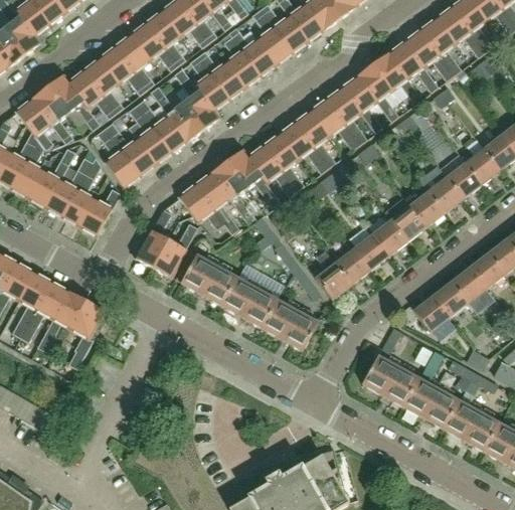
[(38,42),(33,35),(14,11),(13,11),(4,0),(0,0),(0,6),(11,21),(3,28),(23,54),(38,42)]
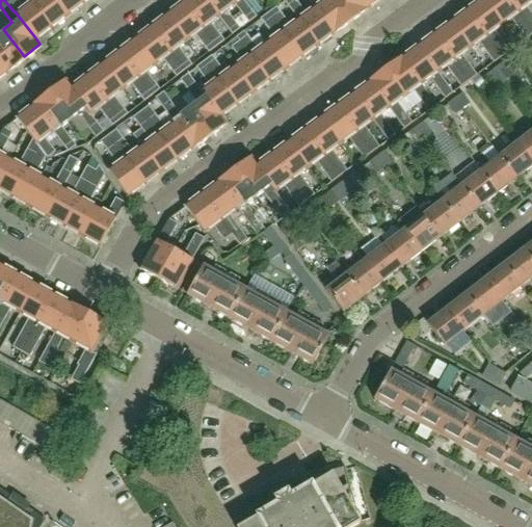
[(50,24),(31,0),(20,0),(24,4),(15,11),(34,36),(50,24)]
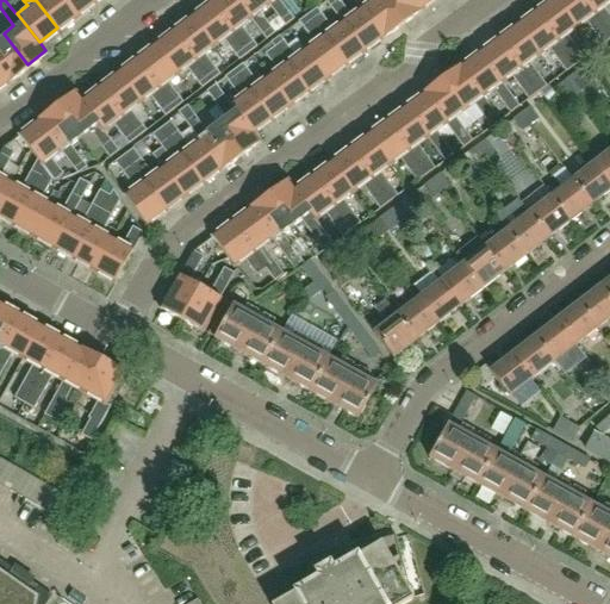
[(75,13),(64,0),(36,0),(57,27),(75,13)]
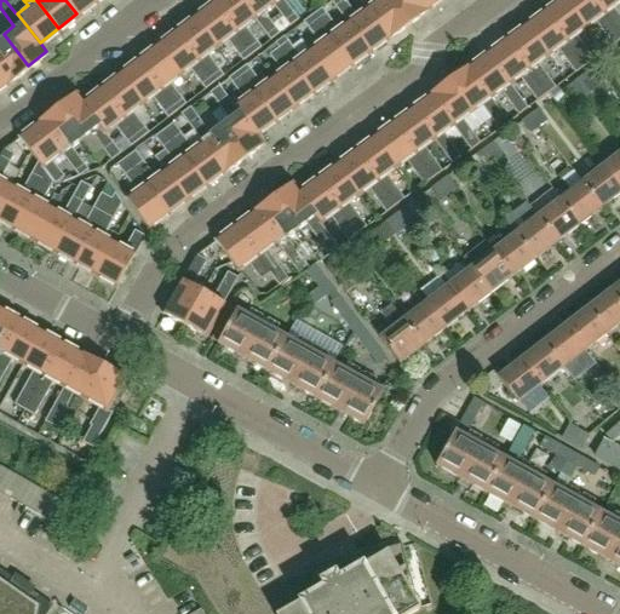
[(65,0),(76,13),(95,0),(65,0)]
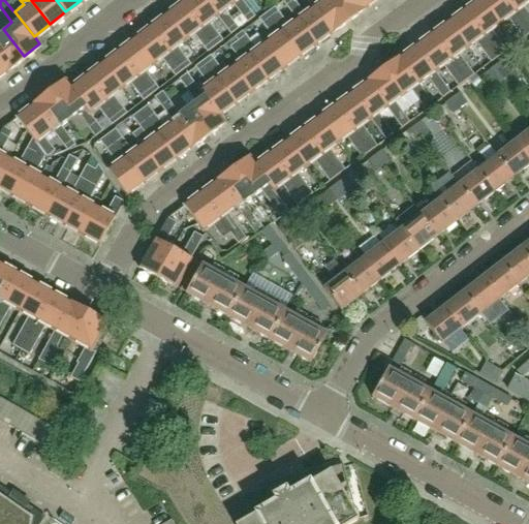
[(214,42),(182,0),(180,0),(165,10),(185,36),(194,29),(208,48),(214,42)]
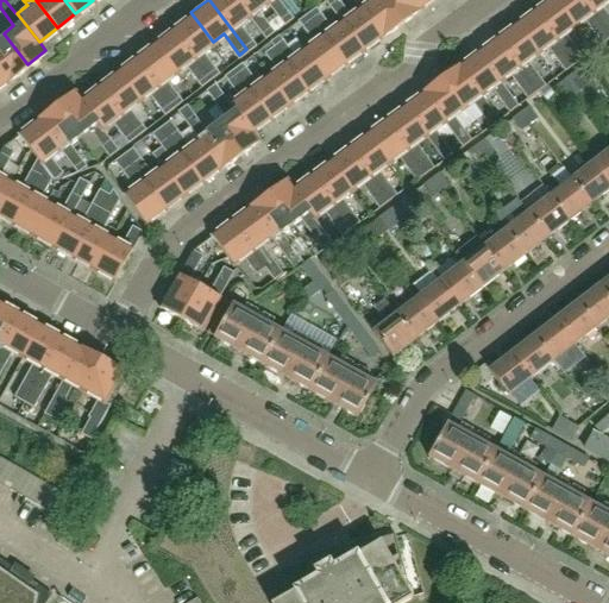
[(250,14),(238,0),(209,0),(246,49),(256,43),(239,22),(250,14)]
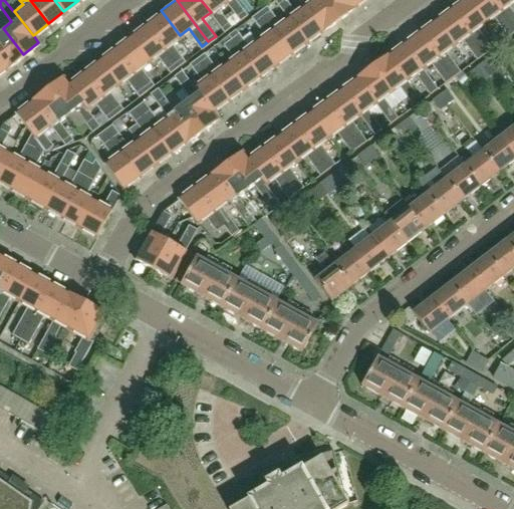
[(201,0),(211,12),(224,29),(231,23),(218,7),(226,1),(226,0),(201,0)]
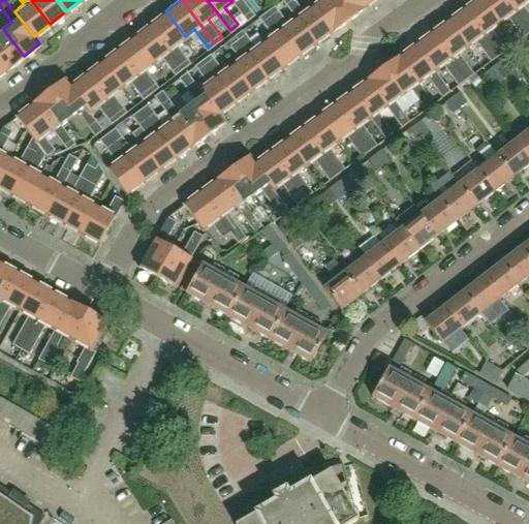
[(232,0),(232,1),(246,19),(253,13),(244,0),(232,0)]
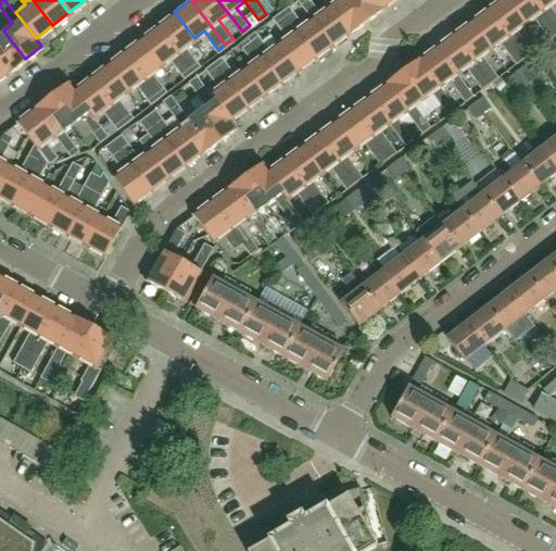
[(349,32),(328,3),(318,11),(310,0),(299,0),(311,16),(331,44),(348,32),(348,33),(349,32)]
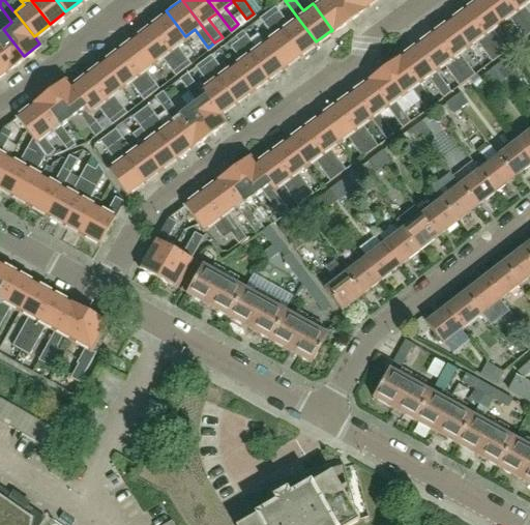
[(349,19),(335,0),(311,0),(313,3),(332,30),(349,19)]
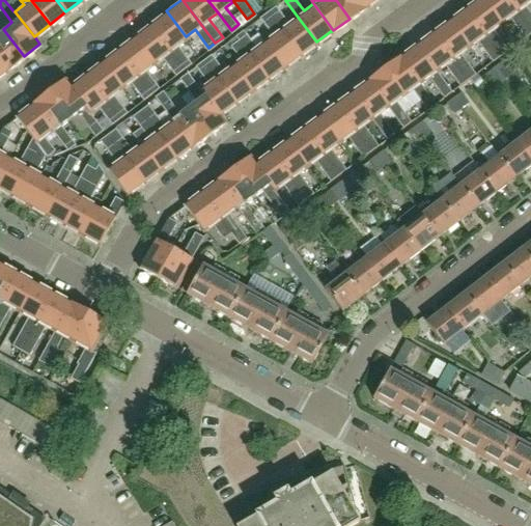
[(365,5),(361,0),(336,0),(350,19),(366,6),(365,5)]
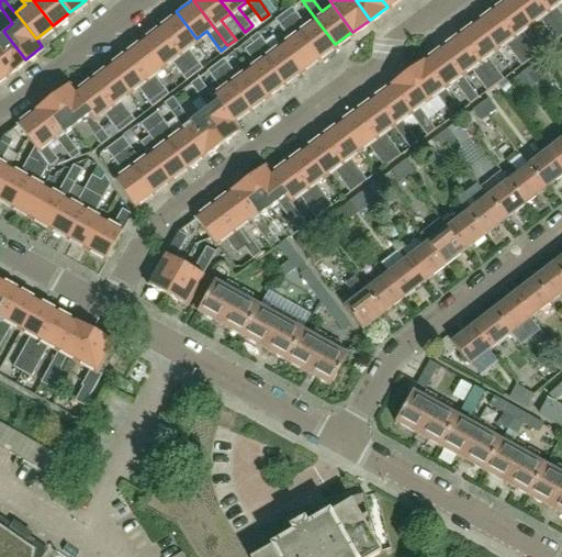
[(529,22),(514,0),(501,0),(492,7),(529,56),(536,52),(519,29),(529,22)]
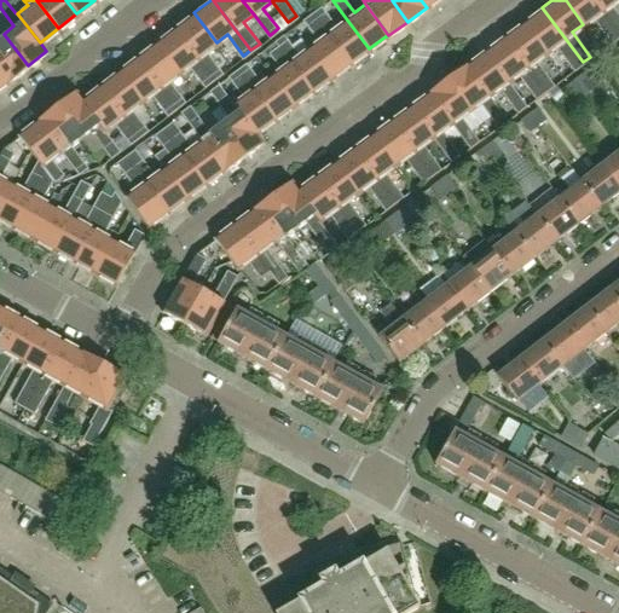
[(618,35),(618,33),(595,0),(566,0),(583,24),(594,16),(612,41),(618,35)]
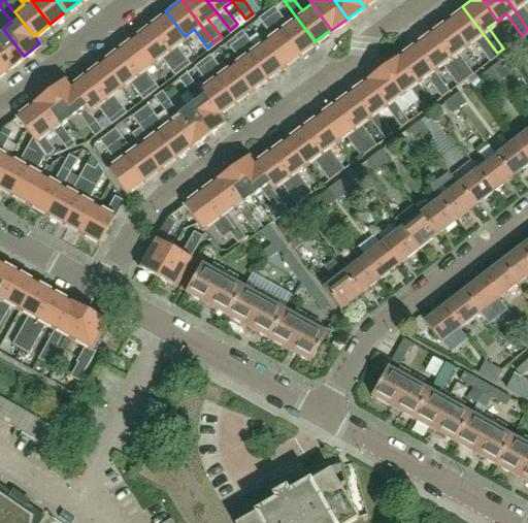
[(507,0),(527,28),(527,13),(521,4),(525,0),(507,0)]
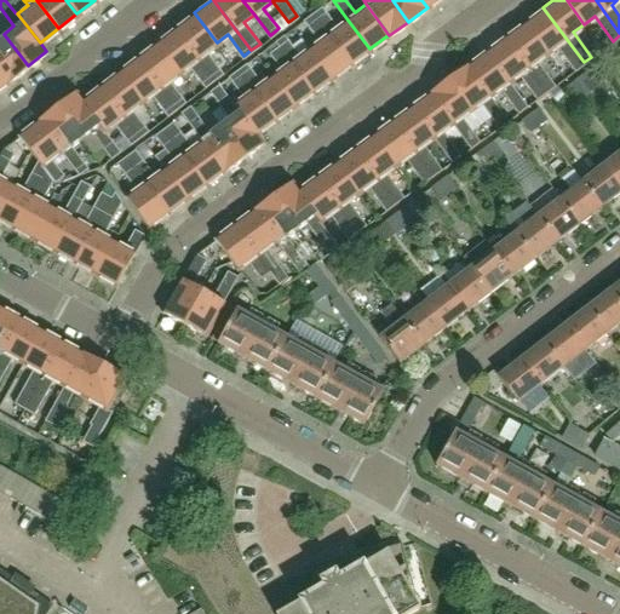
[(369,49),(346,18),(336,26),(321,5),(313,11),(350,62),(369,49)]
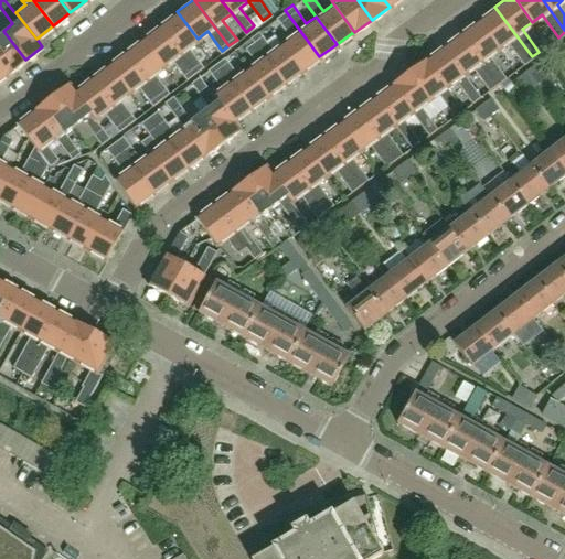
[(532,56),(494,7),(477,19),(498,47),(508,41),(523,63),(532,56)]
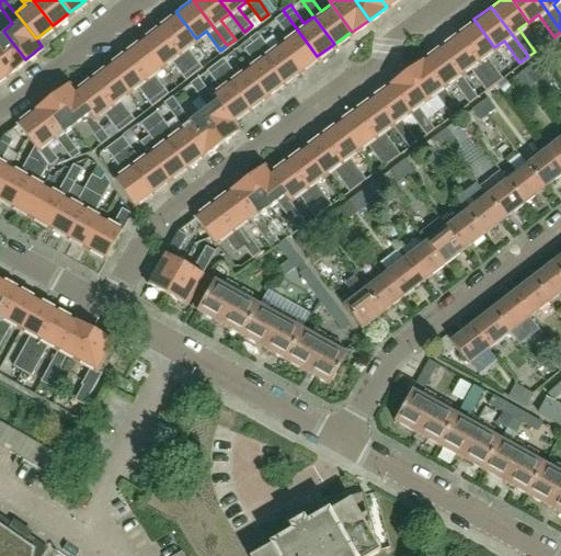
[(317,56),(283,10),(275,15),(289,34),(279,42),(300,69),(317,56)]
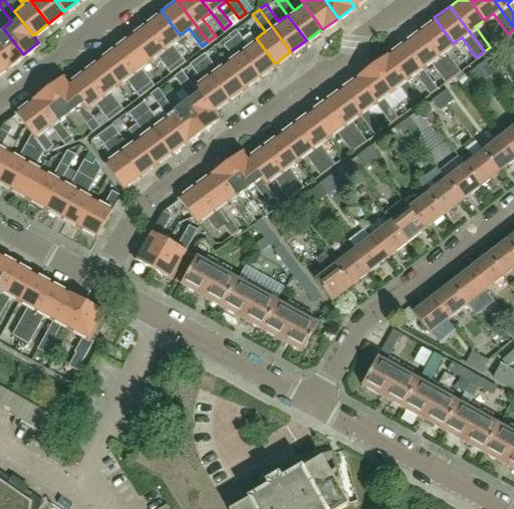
[(180,35),(161,10),(145,22),(177,64),(184,59),(171,42),(180,35)]
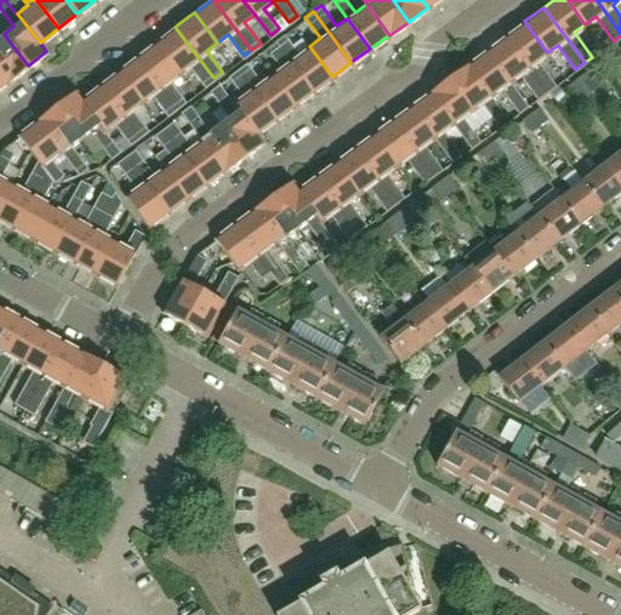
[(550,87),(554,84),(536,60),(547,52),(524,21),(506,35),(546,90),(550,87)]
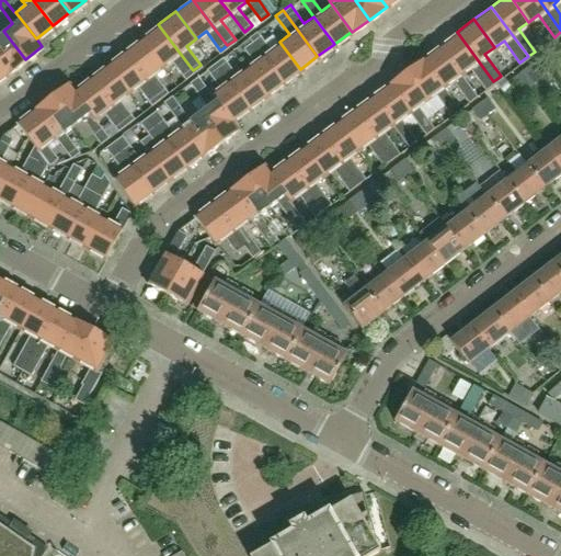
[(193,70),(158,24),(141,37),(162,65),(172,57),(186,76),(193,70)]
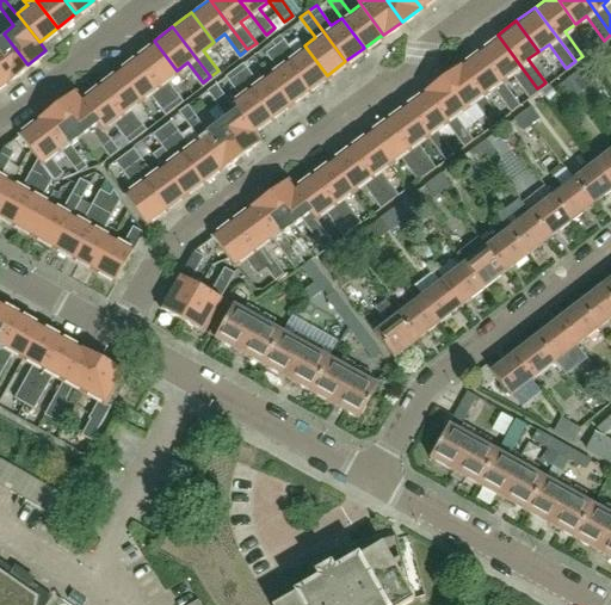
[(327,75),(304,45),(294,54),(278,32),(271,38),(275,43),(308,88),(327,75)]
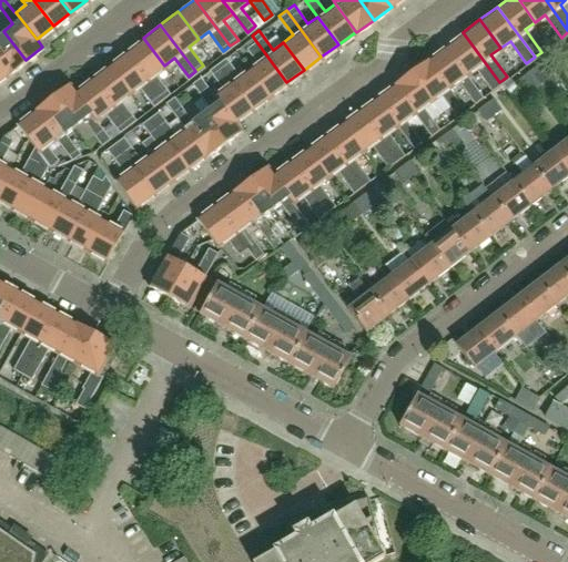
[(26,60),(3,31),(0,32),(0,64),(7,73),(8,74),(26,60)]
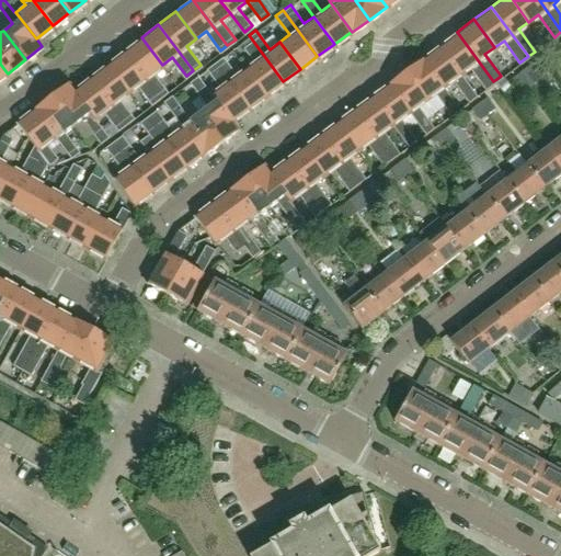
[(493,81),(457,32),(439,44),(460,72),(470,65),(485,87),(493,81)]
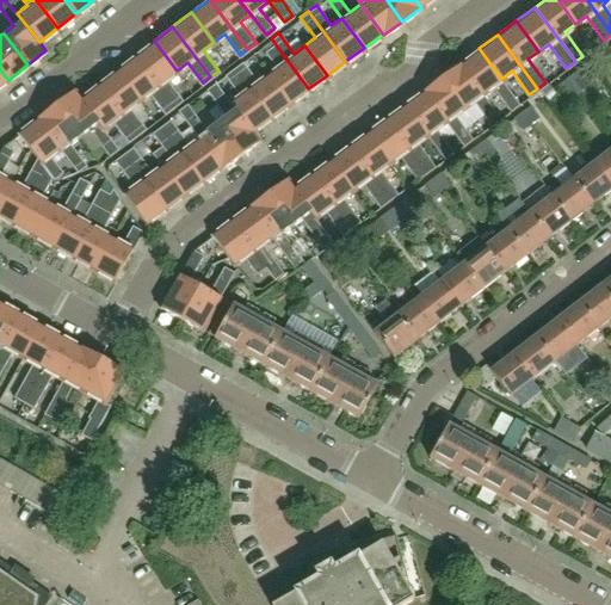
[(177,71),(154,41),(135,55),(174,105),(181,99),(166,79),(177,71)]
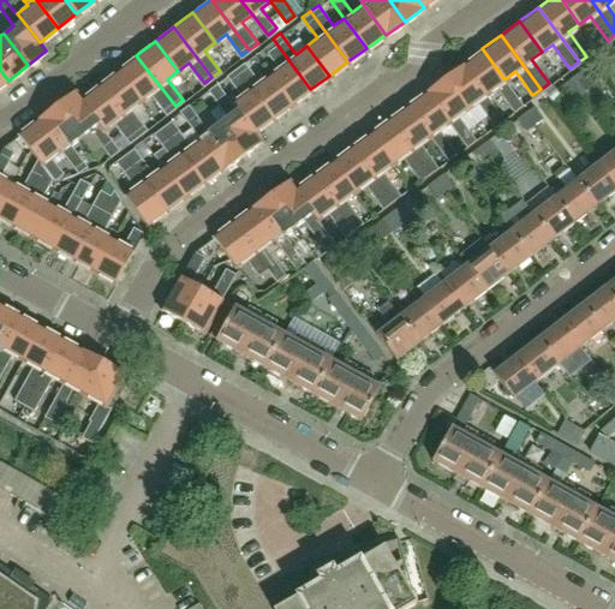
[(310,89),(276,43),(268,49),(280,65),(269,73),(291,103),(310,89)]
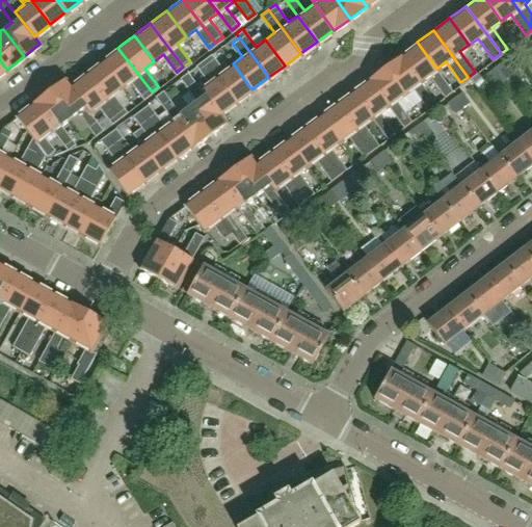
[(436,69),(417,42),(401,53),(401,52),(400,53),(420,80),(421,80),(429,74),(445,95),(452,89),(444,78),(436,69)]
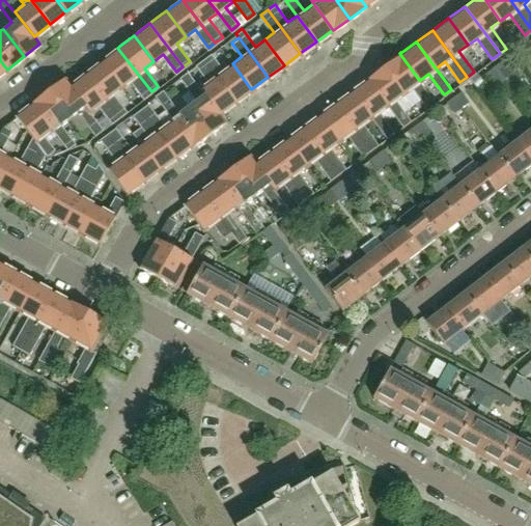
[(151,91),(117,48),(102,60),(121,85),(131,79),(144,97),(151,91)]
